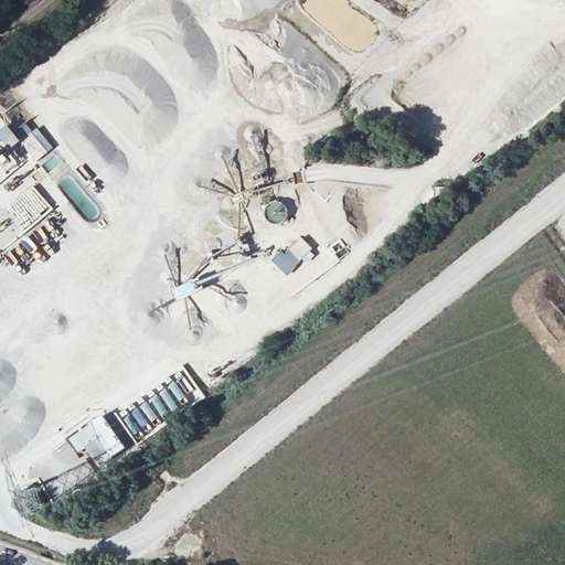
[(0,162),(2,161),(9,171),(17,166),(6,149),(19,140),(34,162),(54,149),(32,117),(11,131),(0,115),(0,129),(2,132),(0,134),(0,162)]
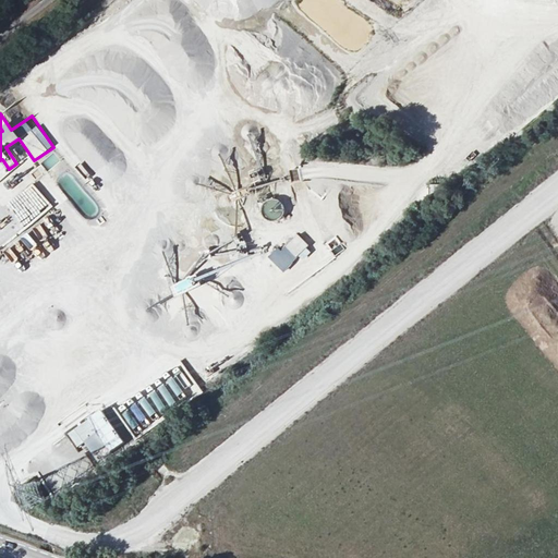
[(13,164),(28,153),(19,138),(3,149),(13,164)]
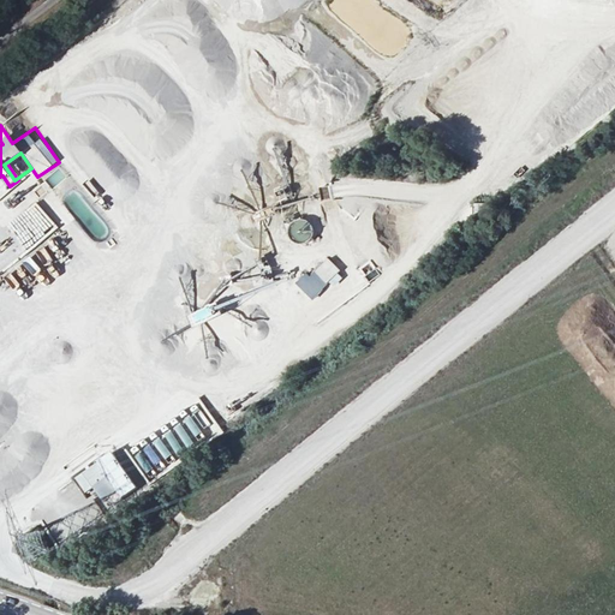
[(55,227),(43,210),(22,227),(34,244),(55,227)]
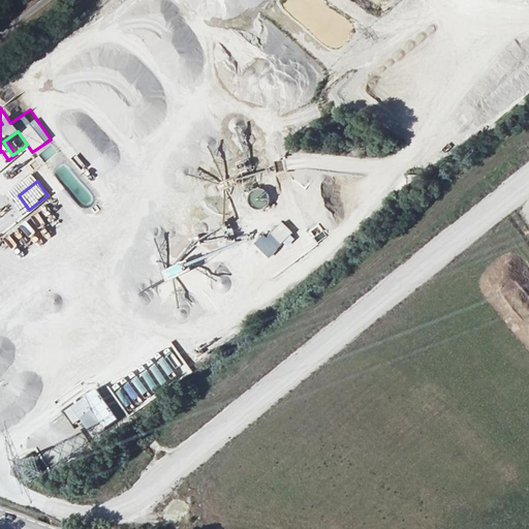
[(255,210),(270,199),(261,187),(247,197),(255,210)]
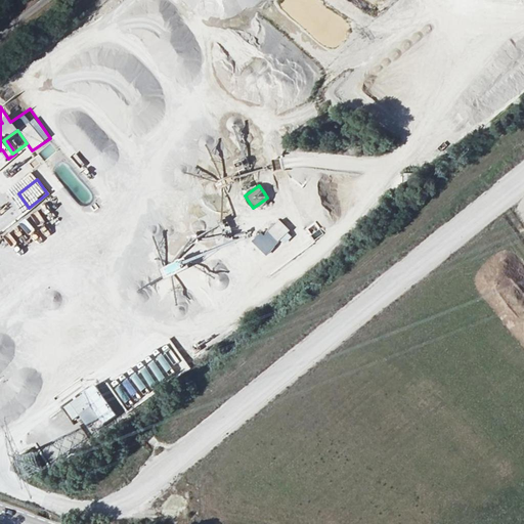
[(29,226),(41,222),(37,210),(26,214),(29,226)]
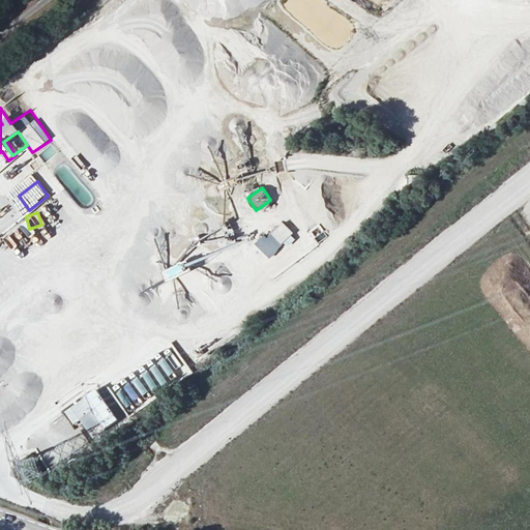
[(270,259),(295,234),(283,222),(267,237),(264,234),(254,243),(270,259)]
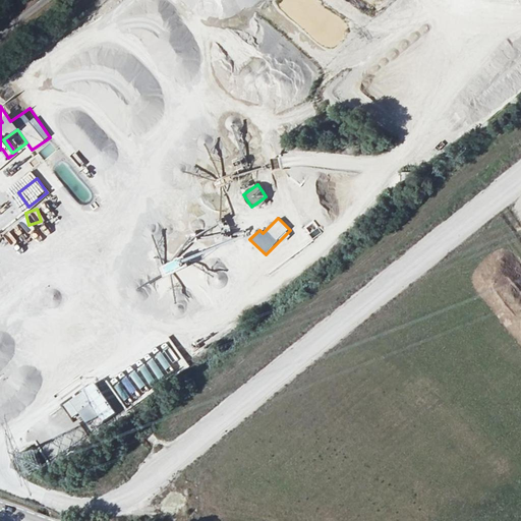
[(22,219),(17,224),(29,236),(34,231),(22,219)]
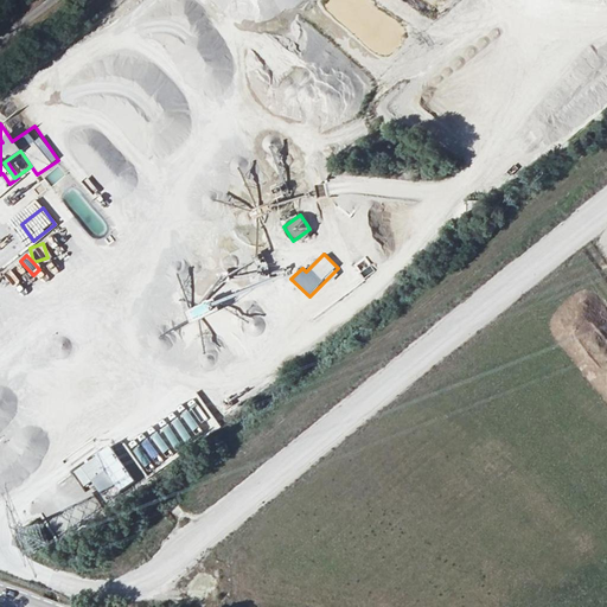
[(190,407),(184,410),(197,428),(203,425),(190,407)]
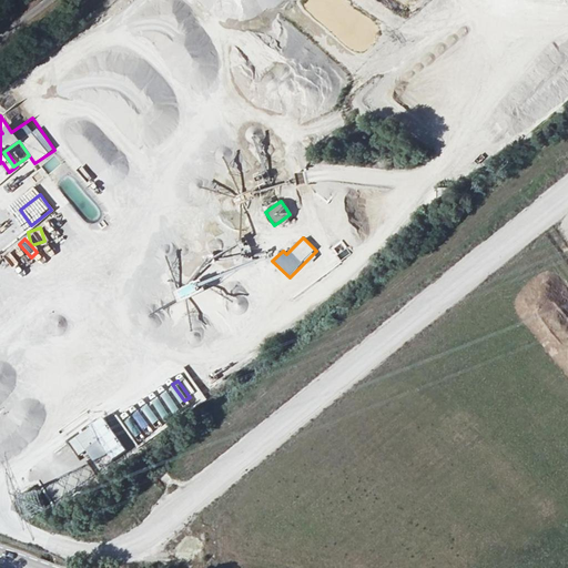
[(137,413),(130,417),(139,434),(146,429),(137,413)]
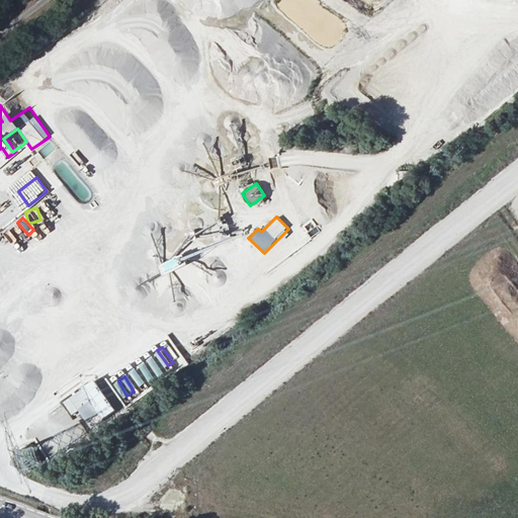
[(83,420),(110,404),(96,379),(69,395),(83,420)]
